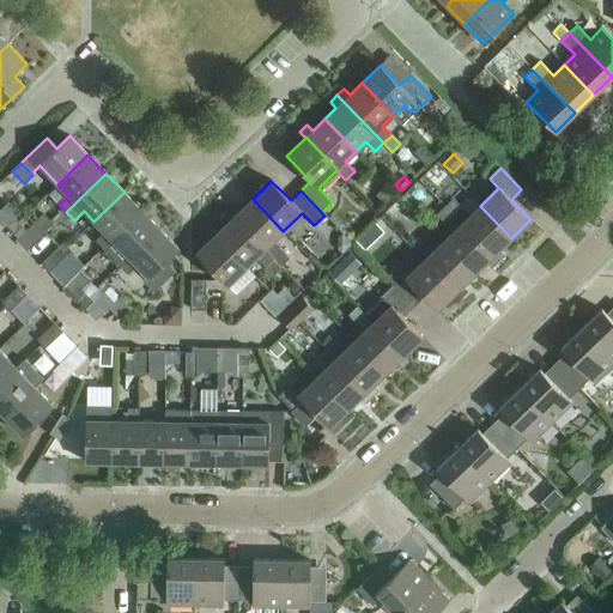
[(383,205),(395,193),(388,184),(375,196),(383,205)]
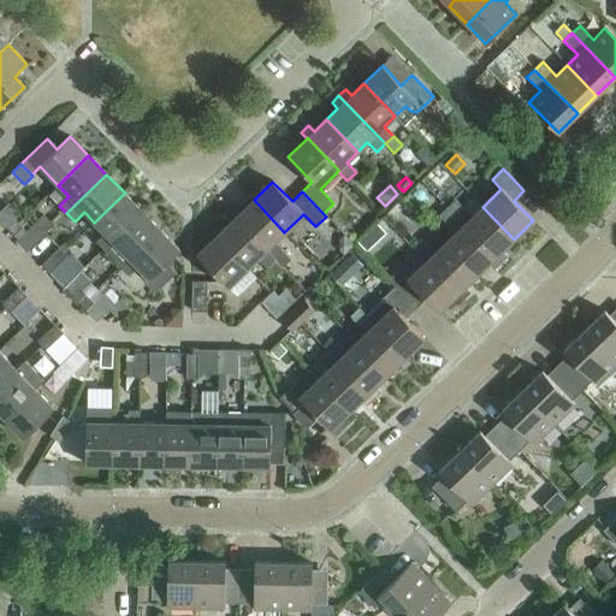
[(96,242),(104,249),(143,212),(125,193),(94,223),(105,234),(96,242)]
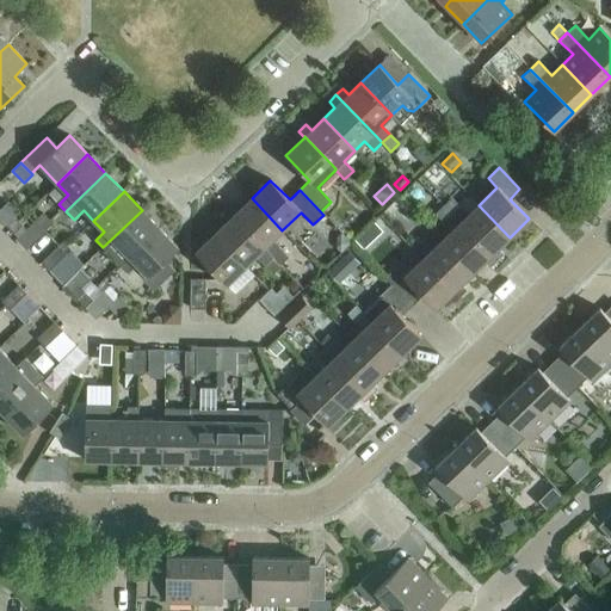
[(227,210),(273,258),(281,265),(289,257),(272,240),(282,230),(252,198),(240,210),(234,203),(227,210)]
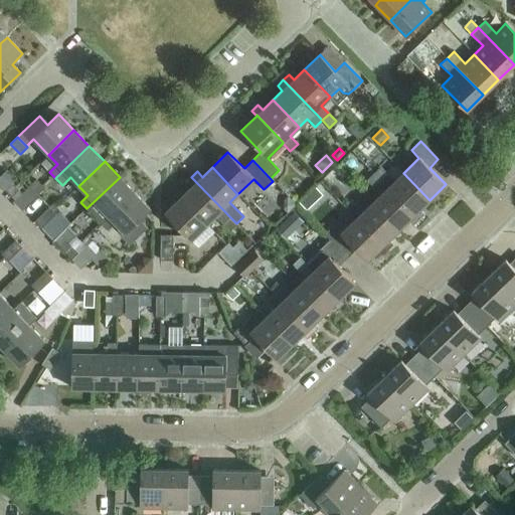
[(381,167),(374,174),(418,220),(424,214),(419,209),(430,200),(403,173),(394,181),(381,167)]
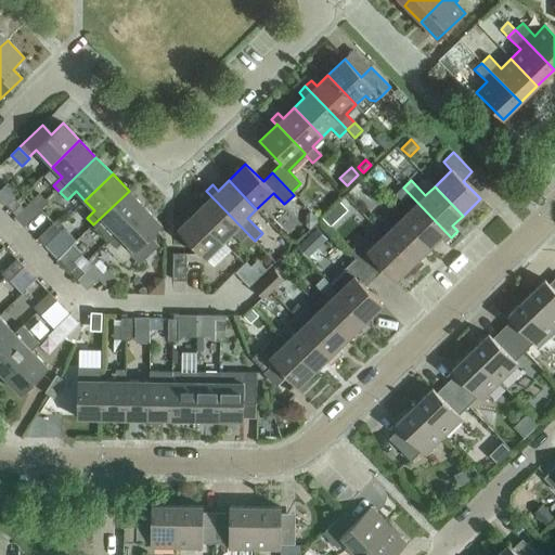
[(13,197),(17,193),(8,184),(0,191),(0,201),(4,206),(5,205),(13,197)]
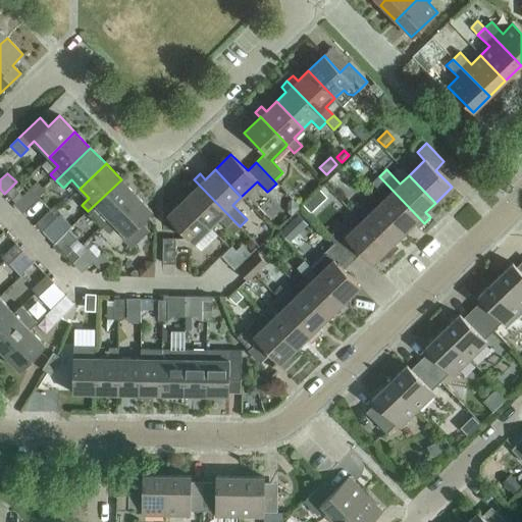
[(385,198),(377,206),(404,233),(414,223),(419,228),(424,223),(379,176),(372,184),(385,198)]
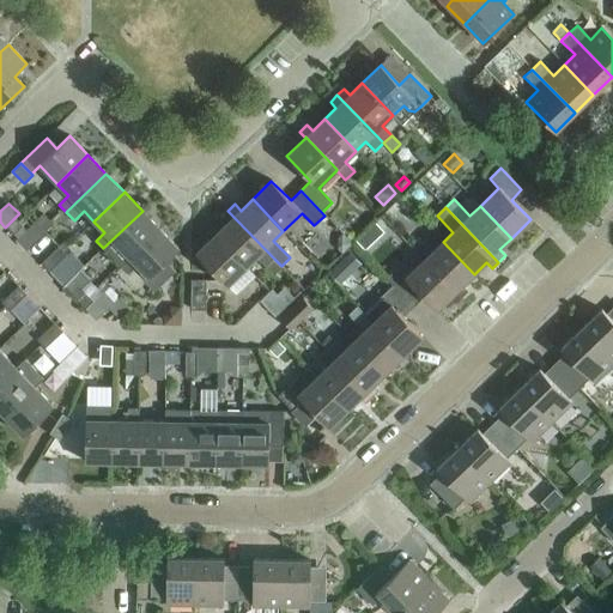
[(103,248),(121,267),(161,230),(143,211),(103,248)]
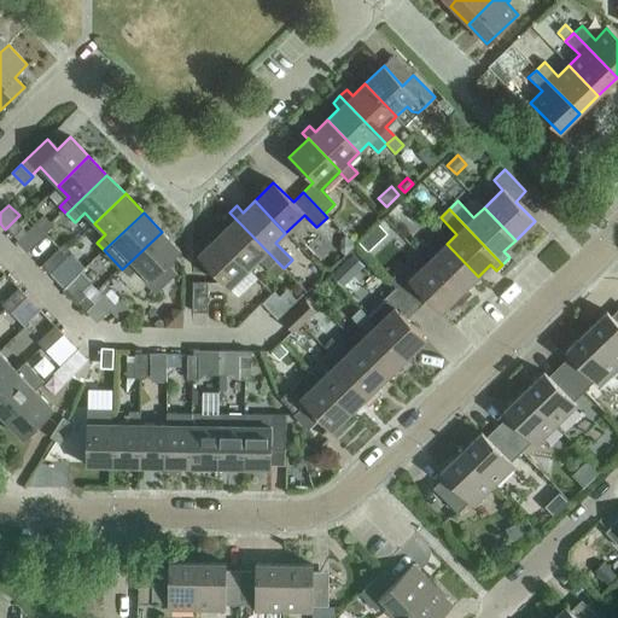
[(228,225),(217,237),(249,269),(258,260),(268,268),(277,261),(229,213),(223,219),(228,225)]
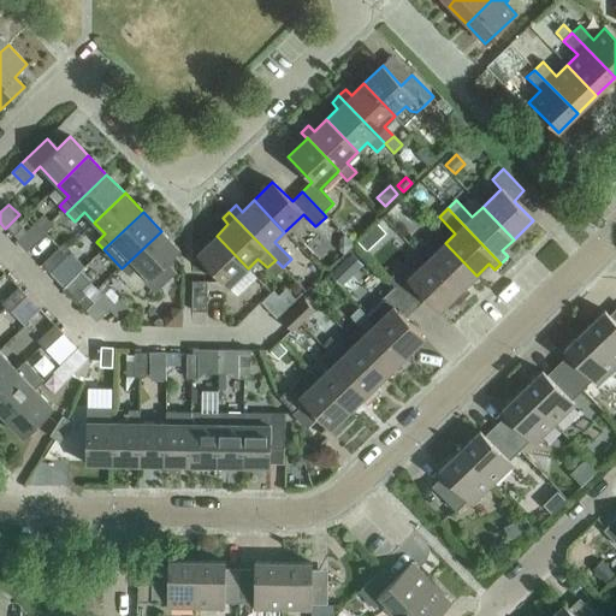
[(6,227),(15,236),(23,227),(15,219),(6,227)]
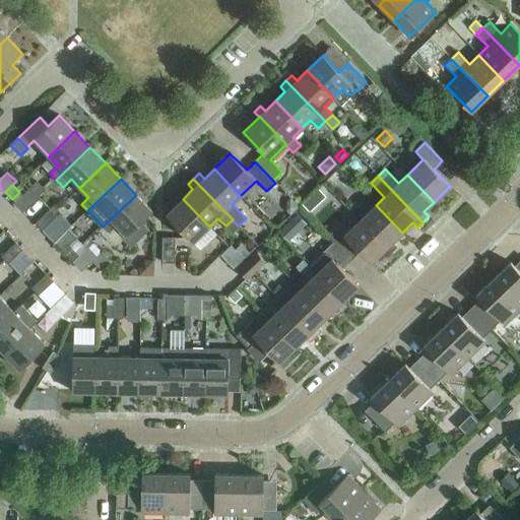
[(136,195),(103,226),(109,233),(114,229),(123,238),(122,239),(130,248),(149,230),(140,221),(151,210),(136,195)]
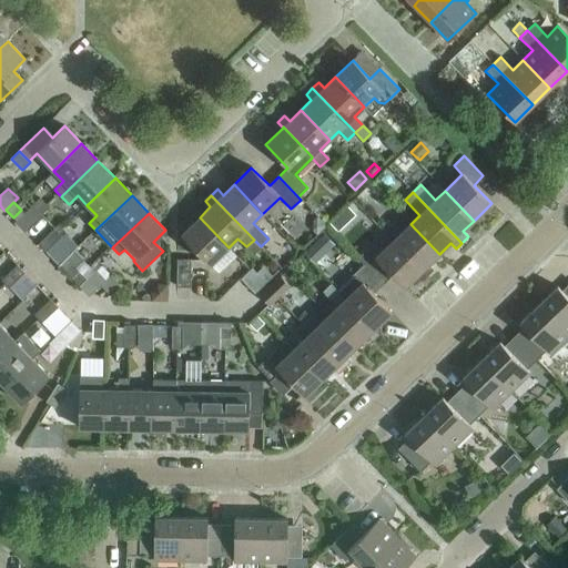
[(229,247),(200,217),(182,234),(211,265),(229,247)]
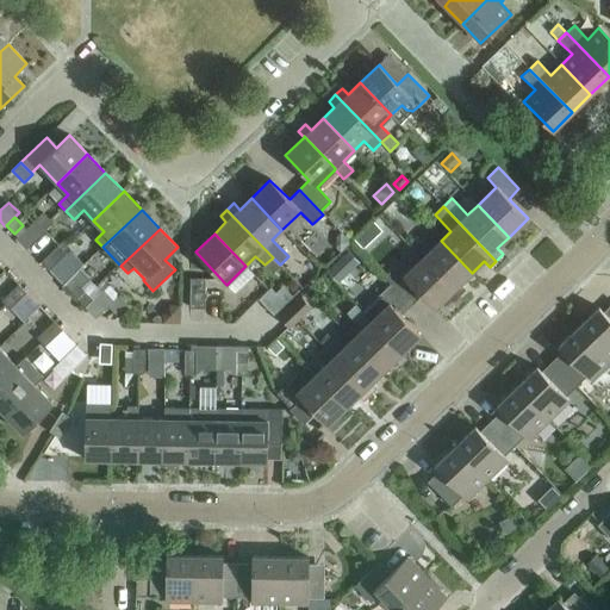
[(412,250),(422,259),(454,291),(453,291),(459,297),(466,290),(460,284),(472,273),(441,241),(430,250),(422,241),(412,250)]
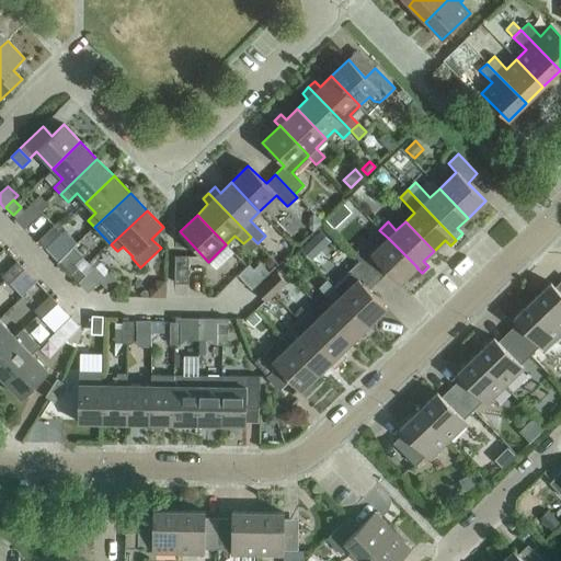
[(54,226),(46,233),(54,241),(61,233),(54,226)]
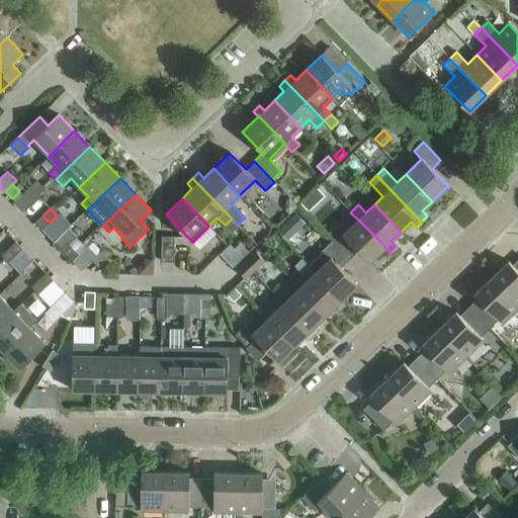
[(287,241),(306,224),(295,213),(277,231),(287,241)]
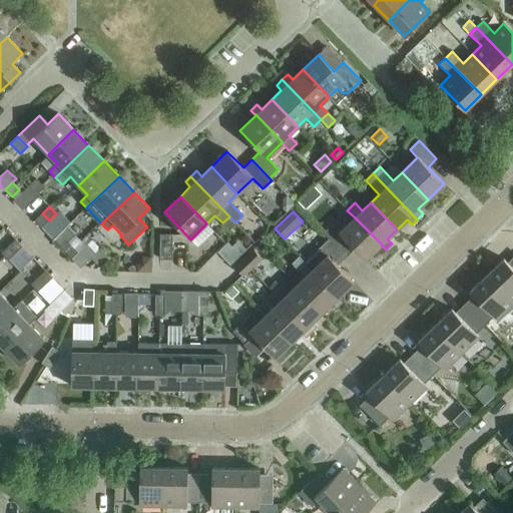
[(49,220),(42,213),(35,220),(42,227),(49,220)]
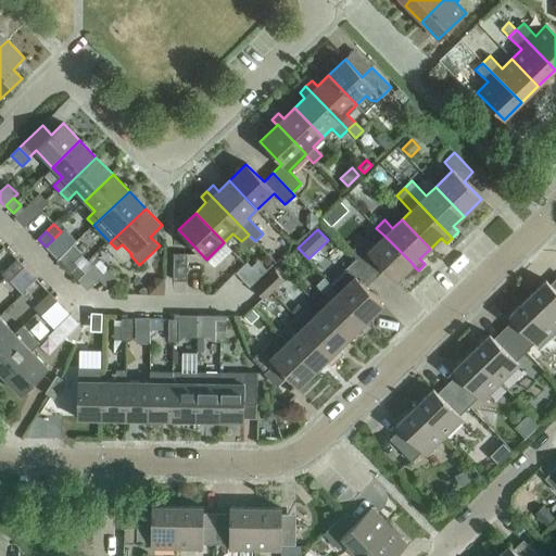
[(350,253),(356,260),(356,258),(369,273),(378,264),(395,281),(413,265),(414,265),(384,236),(368,252),(359,243),(350,253)]
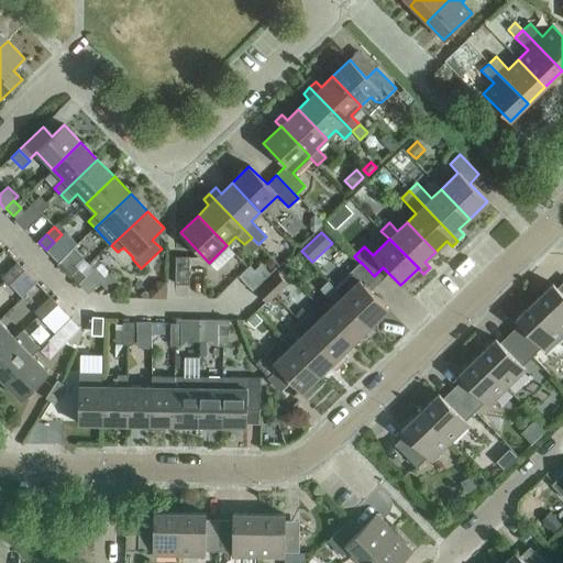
[(58,263),(72,276),(79,284),(87,276),(79,268),(79,269),(76,266),(83,260),(72,250),(58,263)]
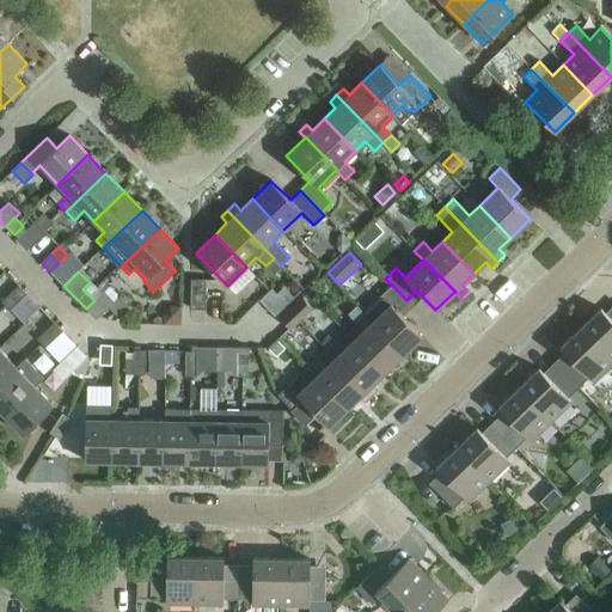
[(191,280),(190,310),(206,310),(206,280),(191,280)]
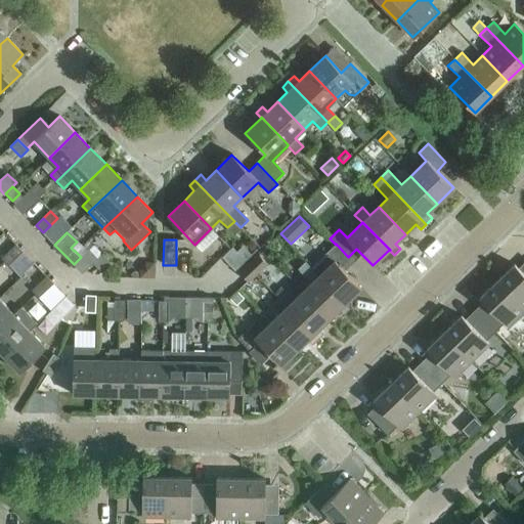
[(336,245),(311,268),(318,275),(318,276),(345,304),(361,288),(345,271),(354,262),(348,257),(336,244),(336,245)]
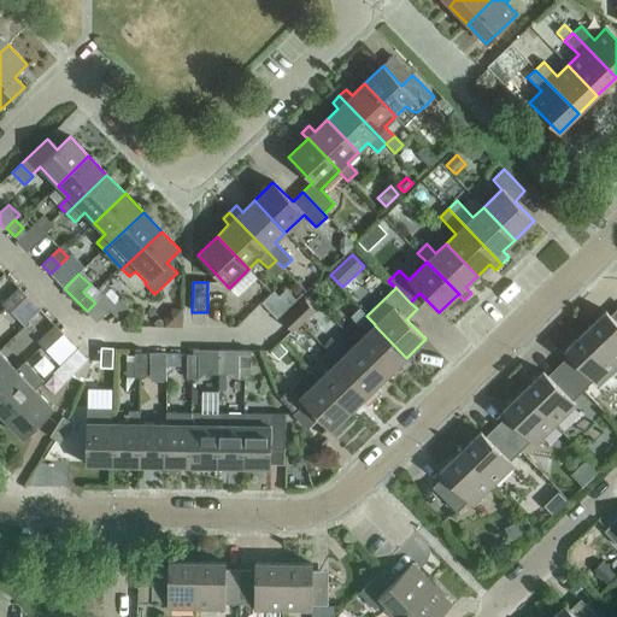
[(19,288),(10,297),(18,305),(27,297),(19,288)]
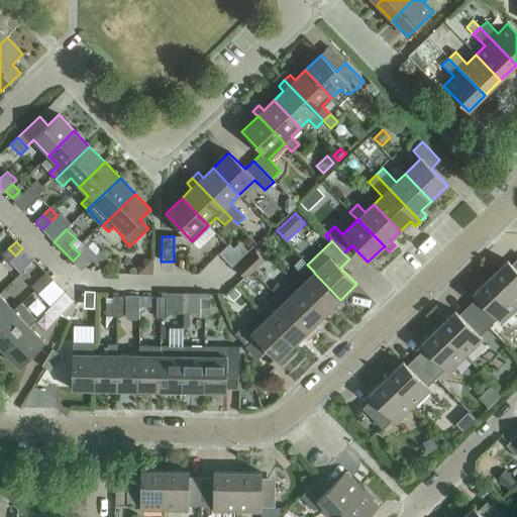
[(83,250),(101,270),(110,261),(92,242),(88,246),(83,250)]
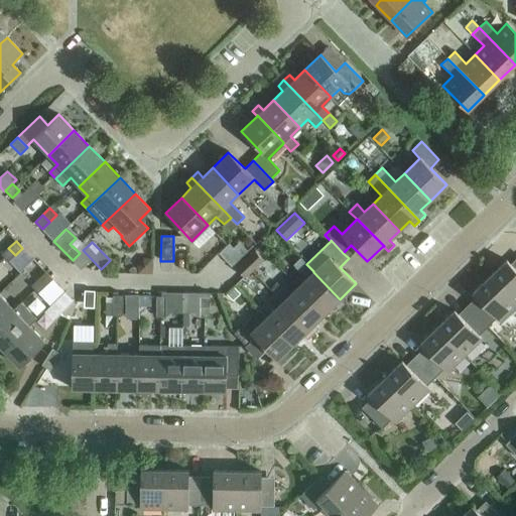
[(219,254),(232,267),(248,252),(239,243),(233,248),(229,244),(219,254)]
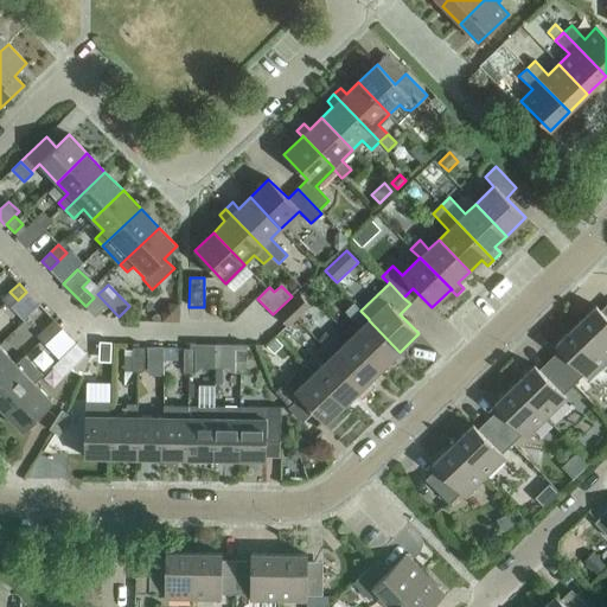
[(18,300),(10,292),(1,300),(10,308),(18,300)]
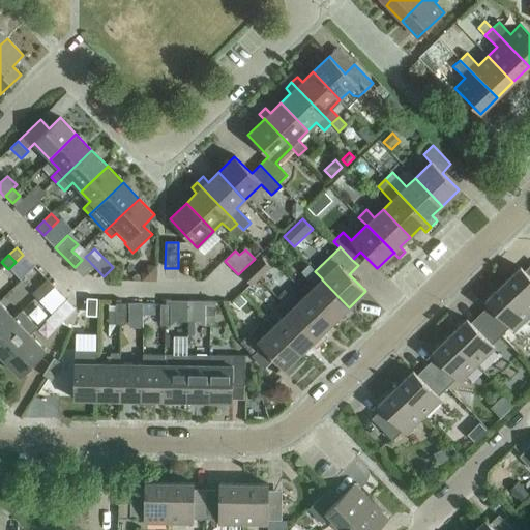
[(242,276),(252,286),(270,267),(262,258),(242,276)]
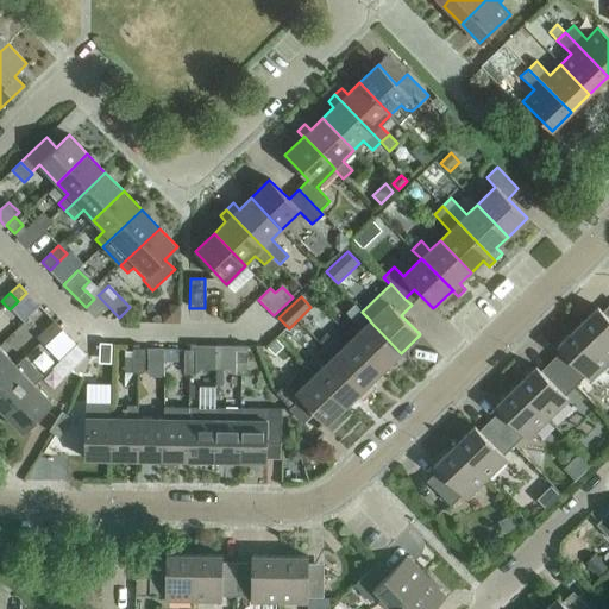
[(362,330),(351,339),(382,371),(394,359),(400,365),(407,359),(401,353),(370,321),(370,320),(362,312),(355,305),(346,313),(362,330)]
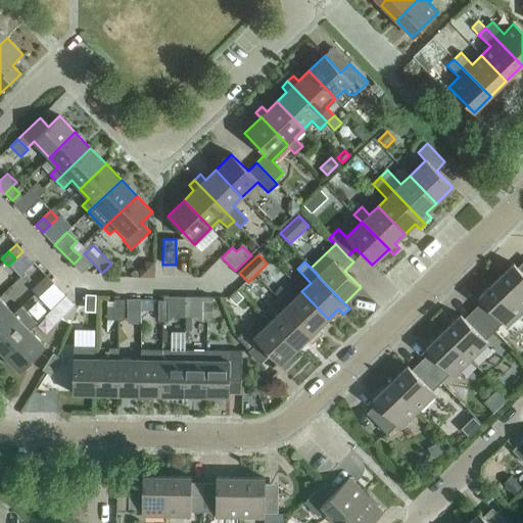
[(513,264),(495,281),(522,308),(522,269),(520,272),(513,264)]
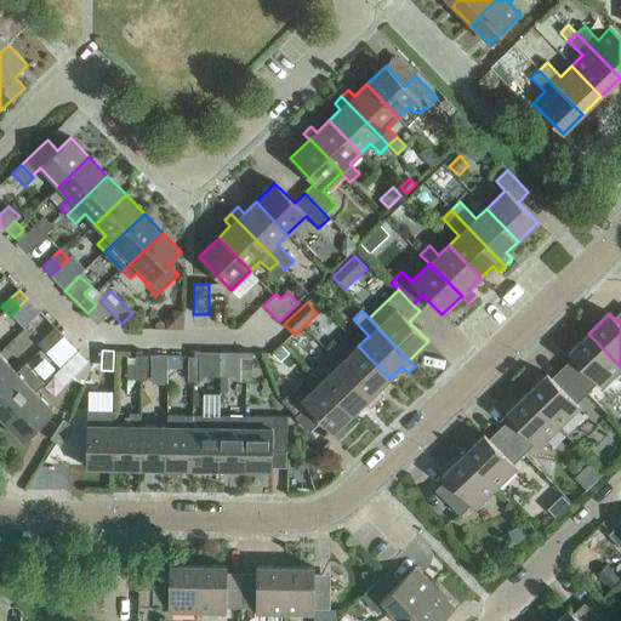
[(182,329),(182,314),(174,314),(169,320),(167,329),(182,329)]
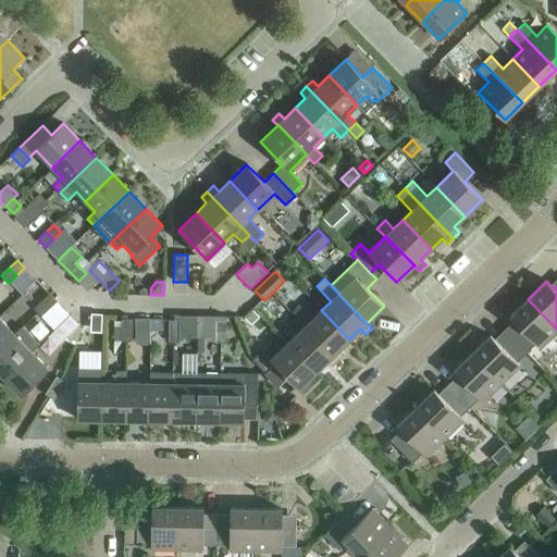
[(49,294),(41,301),(49,309),(58,301),(49,294)]
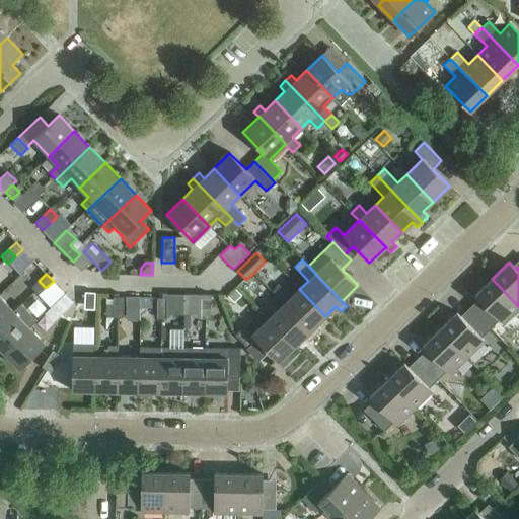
[(482,303),(473,311),(490,329),(499,320),(502,323),(518,307),(518,306),(492,279),(474,295),(482,303)]
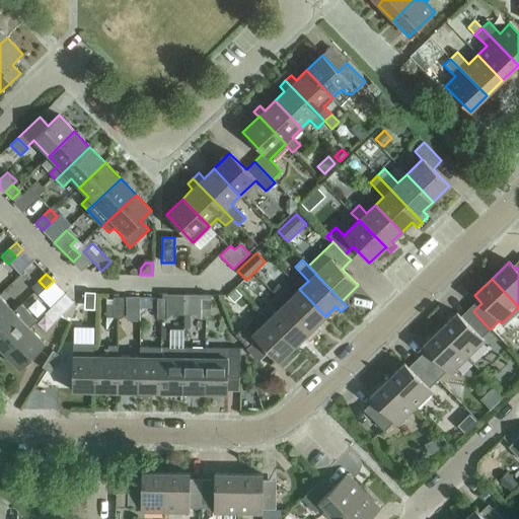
[(46,288),(39,281),(31,288),(39,295),(46,288)]
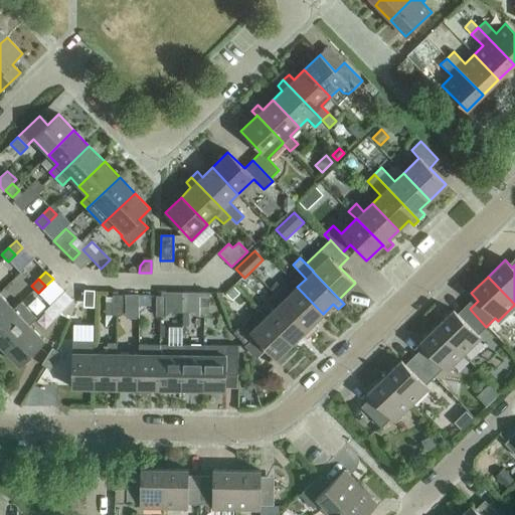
[(270,290),(274,294),(313,334),(318,328),(314,323),(323,314),(297,287),(289,295),(281,287),(276,283),(270,290)]
